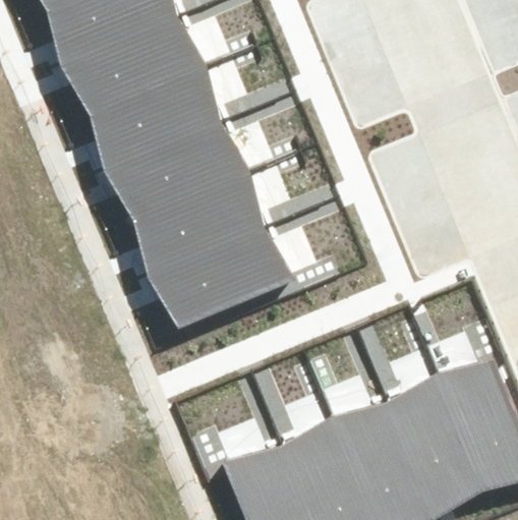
[(170,0),(64,0),(46,8),(60,67),(177,22),(170,0)]
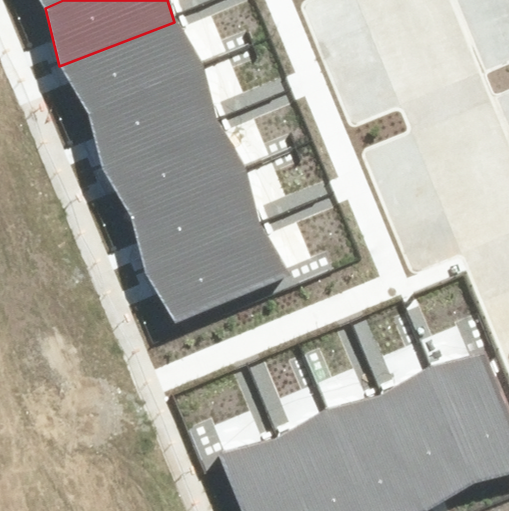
[(174,22),(59,66),(87,112),(205,69),(174,22)]
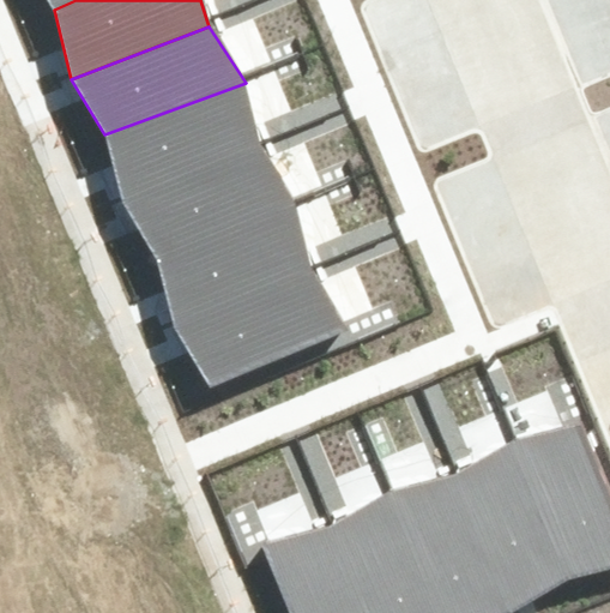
[(246,83),(104,134),(122,206),(258,150),(246,83)]
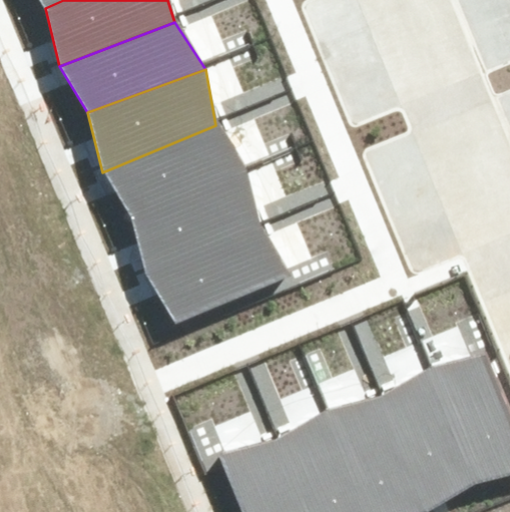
[(215,125),(102,172),(131,218),(247,173),(215,125)]
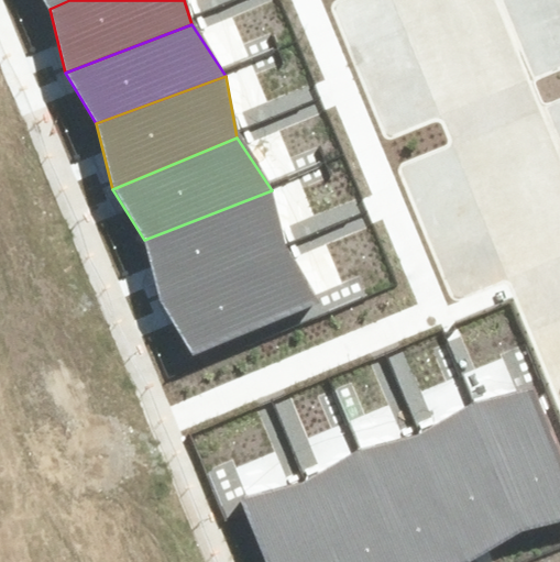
[(272,190),(144,240),(158,301),(285,252),(272,190)]
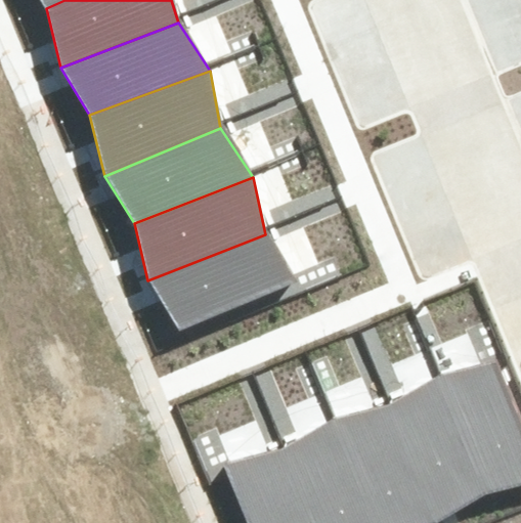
[(265,234),(147,280),(179,329),(298,282),(265,234)]
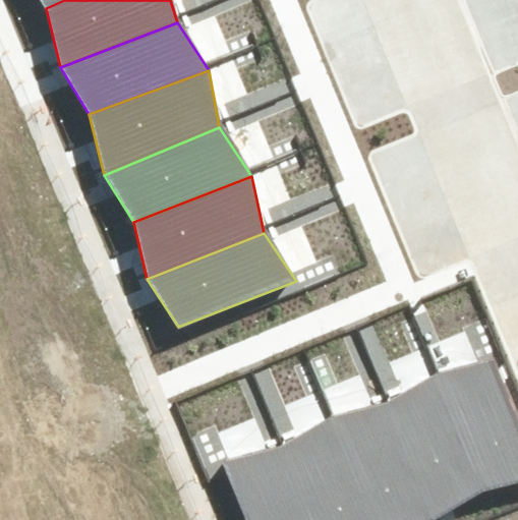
[(435,373),(481,490),(517,481),(517,423),(493,361),(435,373)]
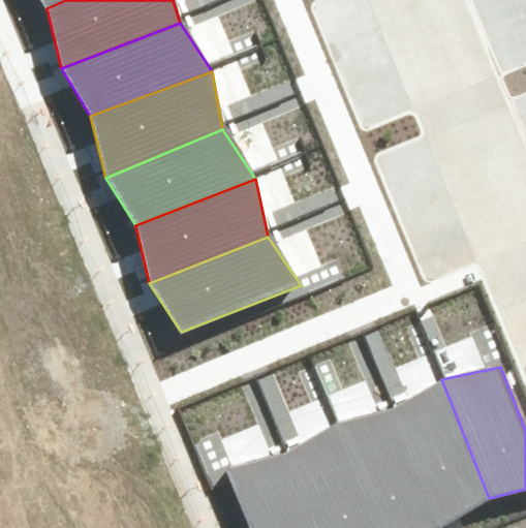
[(392,412),(442,527),(444,527),(489,498),(441,379),(392,412)]
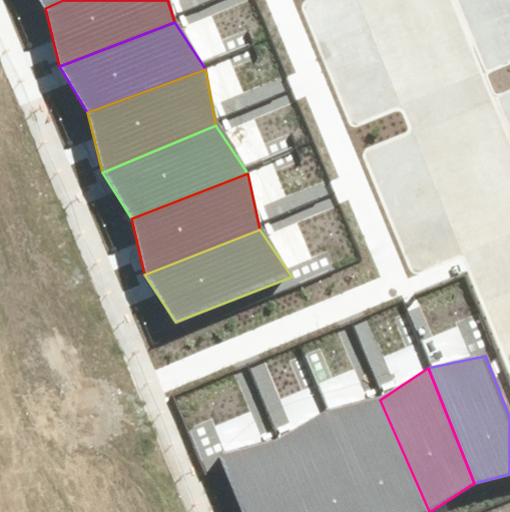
[(325,410),(363,511),(429,511),(380,400),(325,410)]
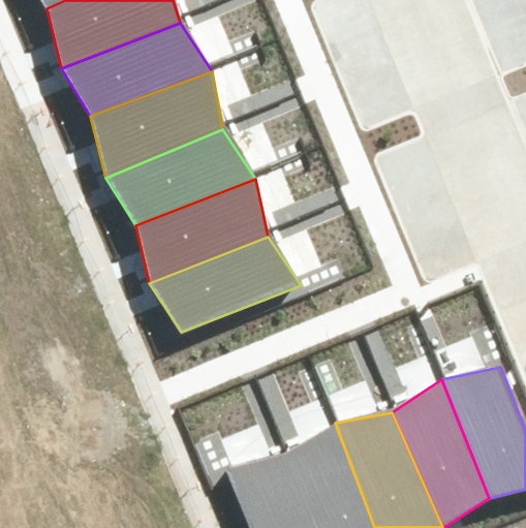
[(285,456),(314,527),(374,527),(335,423),(285,456)]
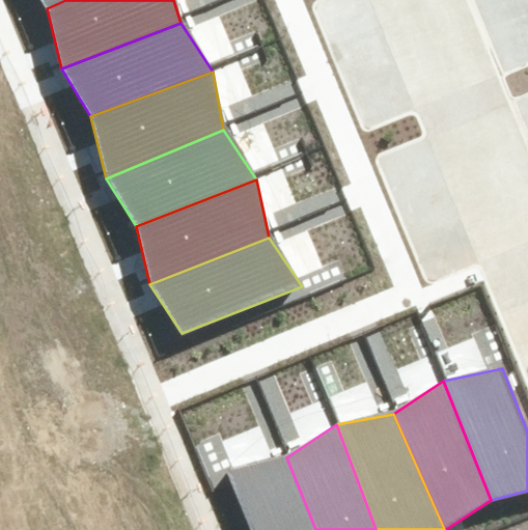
[(225,474),(248,529),(315,529),(286,457),(225,474)]
